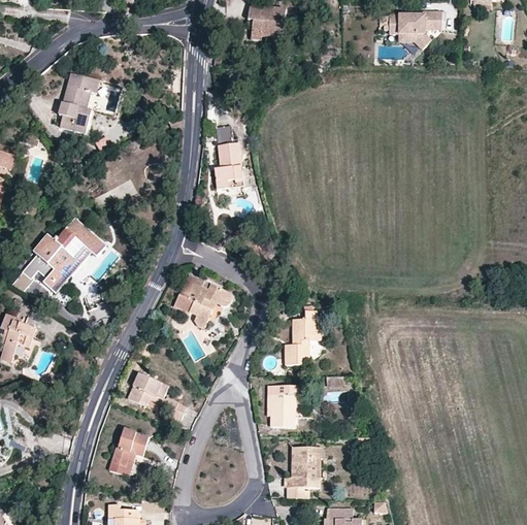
[(252,20),(251,27),(249,35),(260,37),(260,33),(281,36),(284,9),(248,4),(245,19),(252,20)]
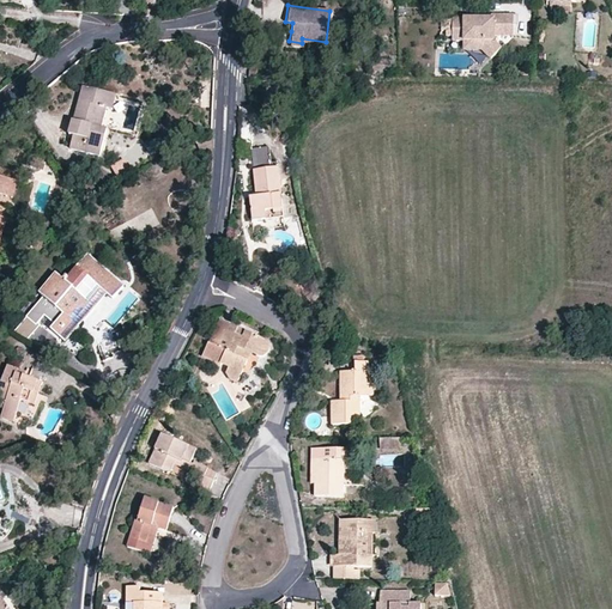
[(494,17),(489,17),(480,17),(453,16),(453,28),(447,28),(447,34),(453,34),(453,37),(464,37),(482,38),(482,47),(491,55),(502,44),(495,37),(495,34),(495,24),(514,24),(514,13),(494,13),(494,17)]
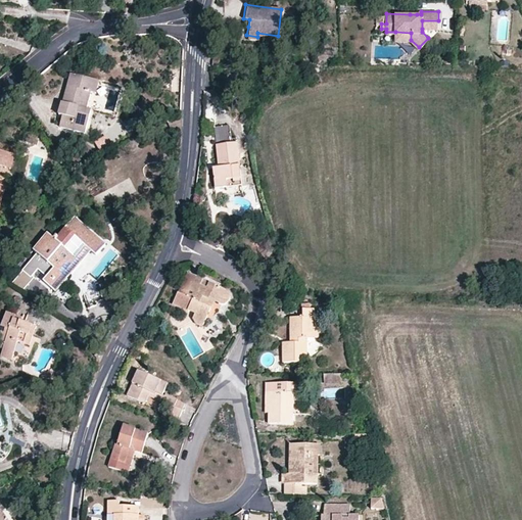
[(86,76),(69,72),(62,101),(61,100),(60,103),(58,111),(58,112),(62,114),(59,126),(85,132),(91,107),(87,106),(91,88),(84,86),(86,76)]
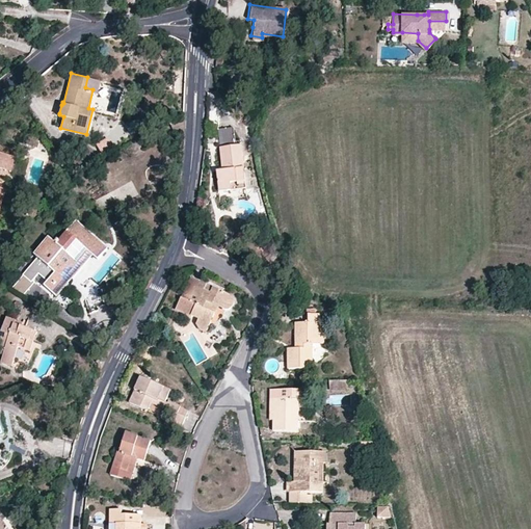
[(100,80),(87,77),(85,87),(93,89),(88,108),(93,109),(100,80)]
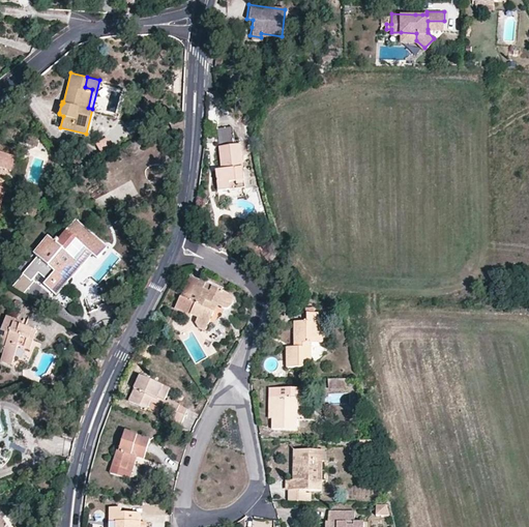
[(53,111),(59,113),(61,105),(55,103),(53,111)]
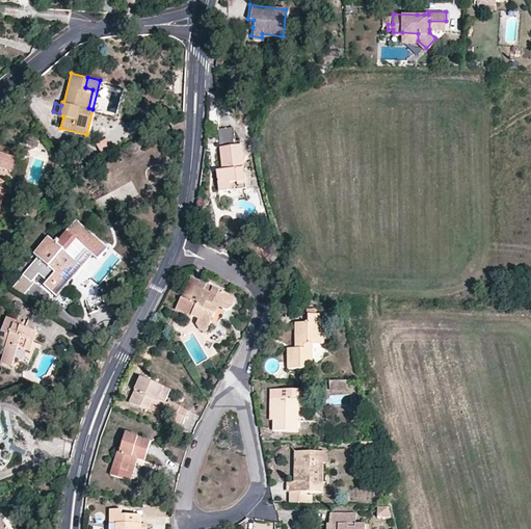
[(235,179),(244,178),(241,142),(232,143),(232,139),(235,139),(235,138),(234,125),(217,126),(221,163),(224,163),(226,168),(221,169),(216,169),(218,188),(236,186),(235,179)]
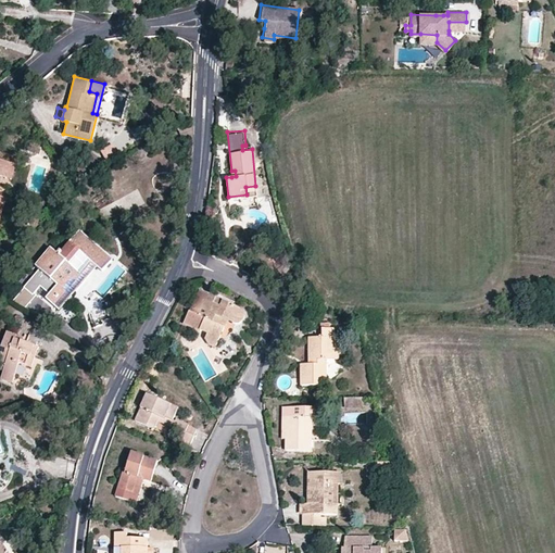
[(40,146),(28,142),(26,148),(38,152),(40,146)]
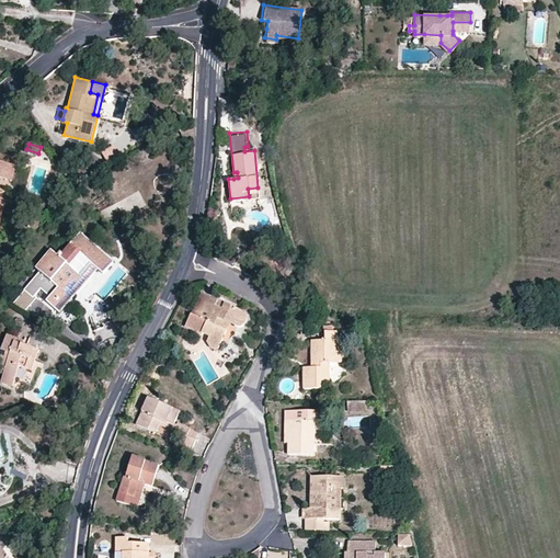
[(9,161),(0,158),(0,196),(6,197),(8,190),(0,186),(0,174),(4,177),(9,161)]
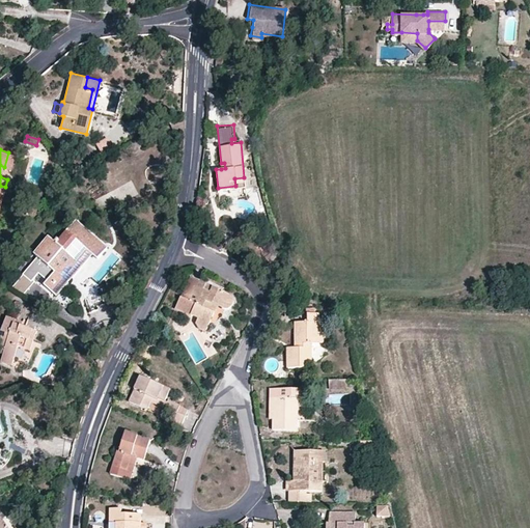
[(15,154),(8,153),(4,167),(10,169),(15,154)]
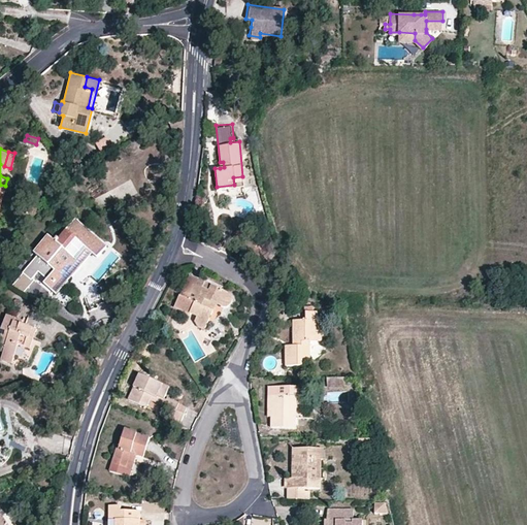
[(55,290),(70,272),(63,266),(84,242),(90,249),(96,254),(104,244),(73,217),(64,227),(66,228),(60,235),(58,234),(54,238),(48,233),(33,251),(36,254),(32,258),(50,273),(47,275),(43,280),(55,290)]
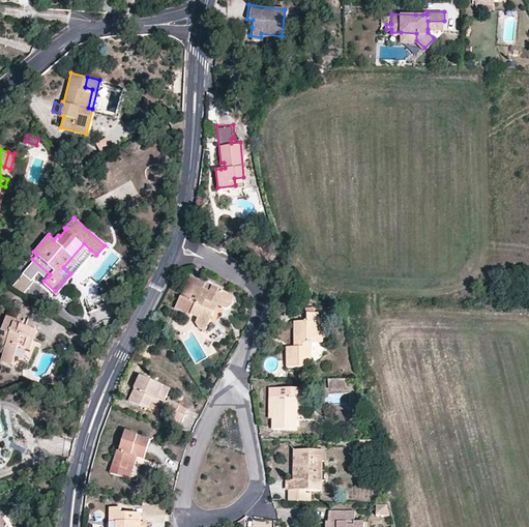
[(214,249),(218,250),(224,238),(216,235),(209,239),(206,244),(214,249)]
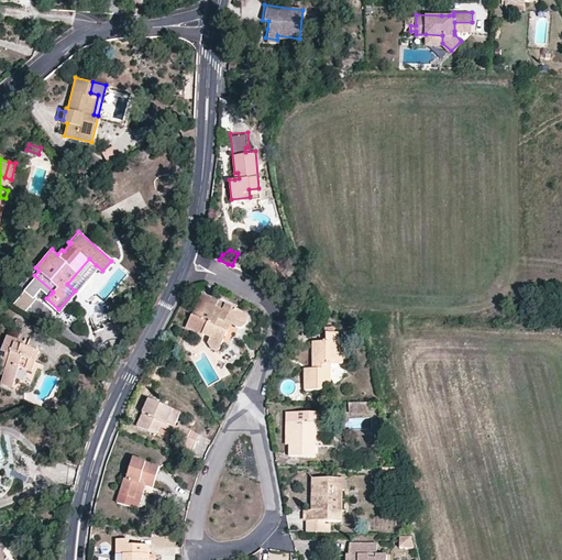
[(96,265),(89,259),(67,284),(75,291),(88,275),(94,268),(96,265)]
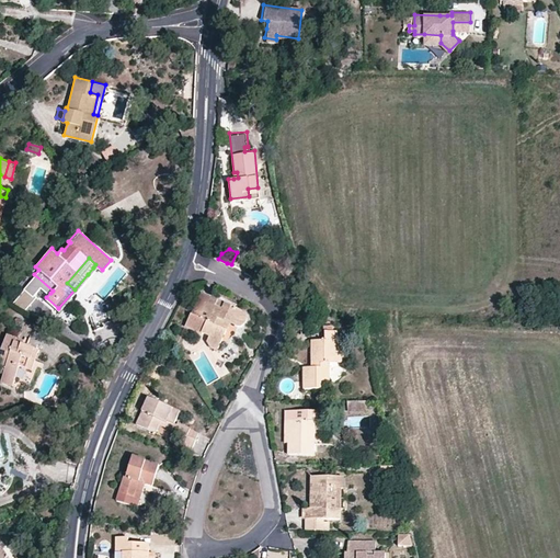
[(50,293),(53,291),(34,274),(13,298),(24,306),(36,293),(34,292),(41,284),(50,293)]
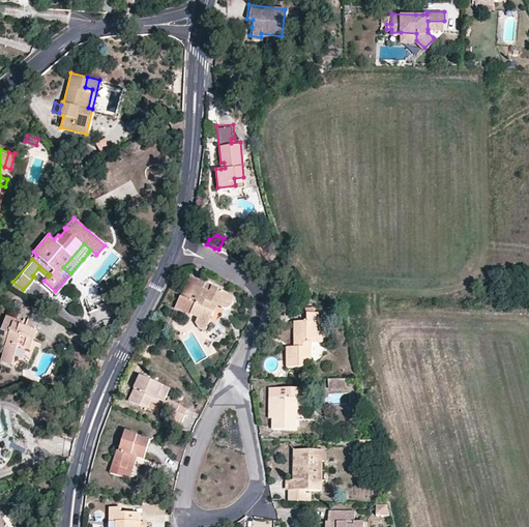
[(199,326),(205,328),(213,311),(209,309),(213,301),(216,303),(224,306),(226,306),(229,306),(230,304),(232,302),(232,299),(232,296),(231,294),(229,292),(224,290),(189,274),(175,306),(190,314),(190,312),(198,316),(196,320),(199,326)]
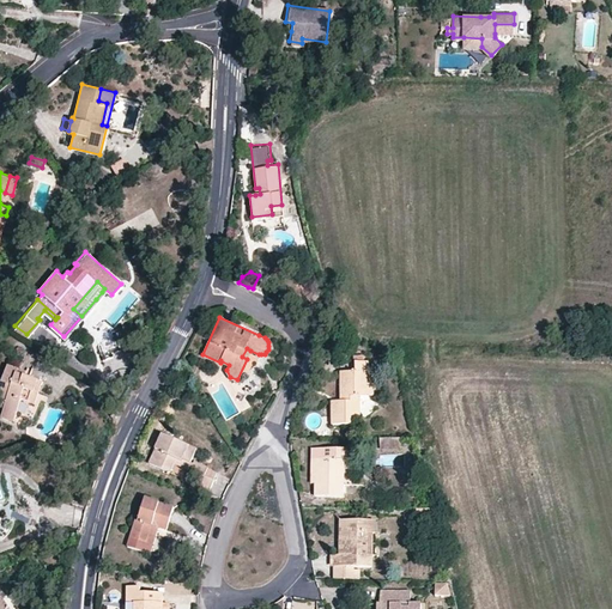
[(359,394),(368,394),(368,381),(373,381),(373,369),(368,369),(368,360),(363,360),(355,360),(355,369),(339,370),(339,394),(344,394),(343,400),(339,399),(331,400),(331,421),(350,421),(350,414),(359,414),(359,394)]
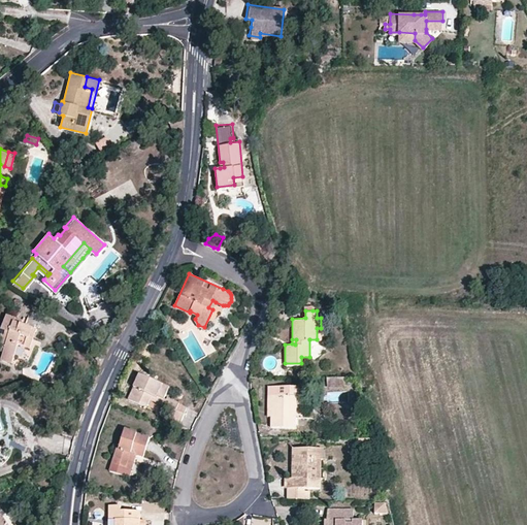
[(15,316),(5,312),(0,328),(0,342),(4,345),(2,350),(0,357),(11,360),(18,342),(20,335),(29,338),(32,326),(21,322),(14,320),(15,316)]
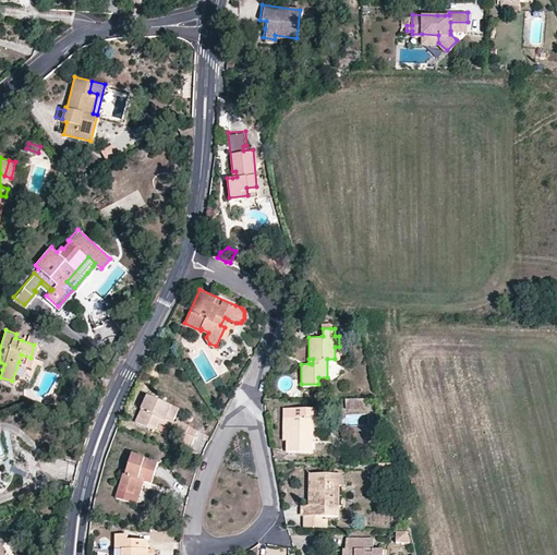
[(38,347),(34,345),(31,358),(21,354),(19,362),(32,366),(38,347)]
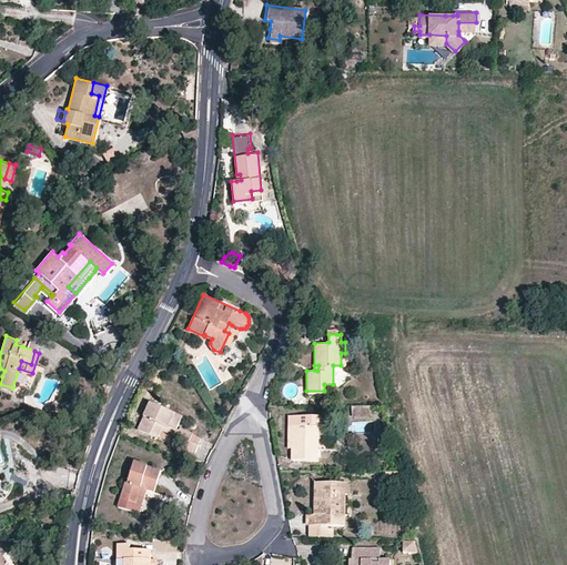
[(138,427),(158,436),(161,429),(166,432),(166,429),(174,432),(175,427),(181,415),(150,401),(138,427)]
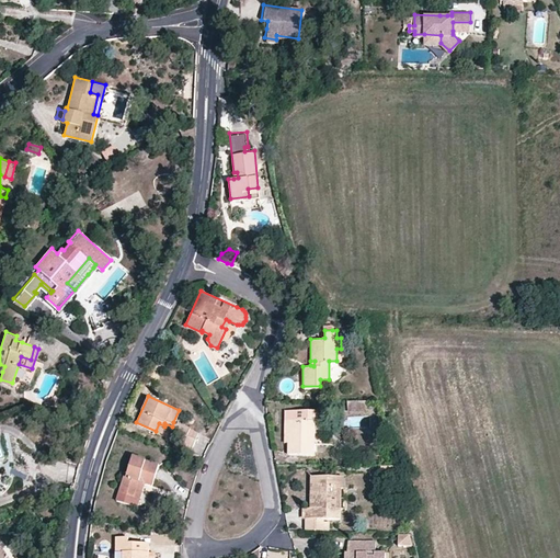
[(287,452),(315,452),(315,435),(310,435),(311,419),(315,419),(315,409),(284,409),(284,426),(287,426),(287,441),(287,452)]
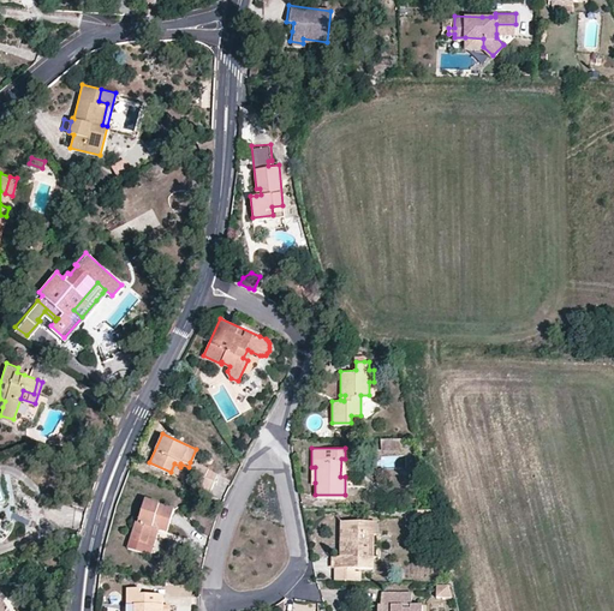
[(195,463),(191,472),(186,481),(209,490),(214,479),(204,475),(208,467),(195,462),(195,463)]
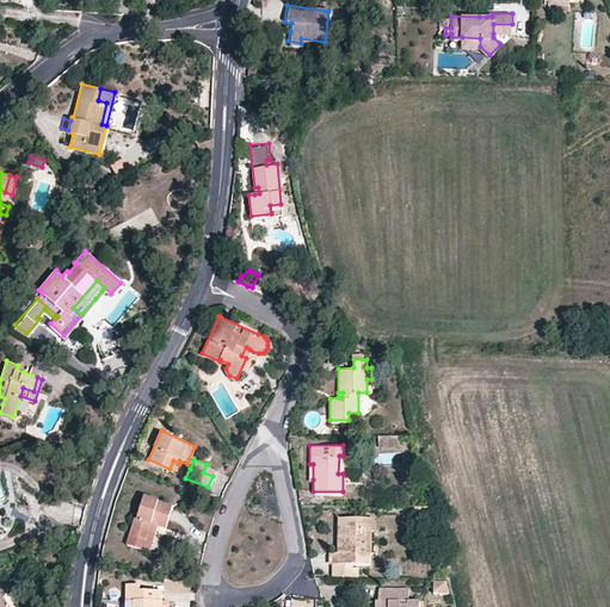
[(153,518),(167,522),(173,502),(145,495),(139,518),(135,516),(128,543),(143,547),(153,518)]
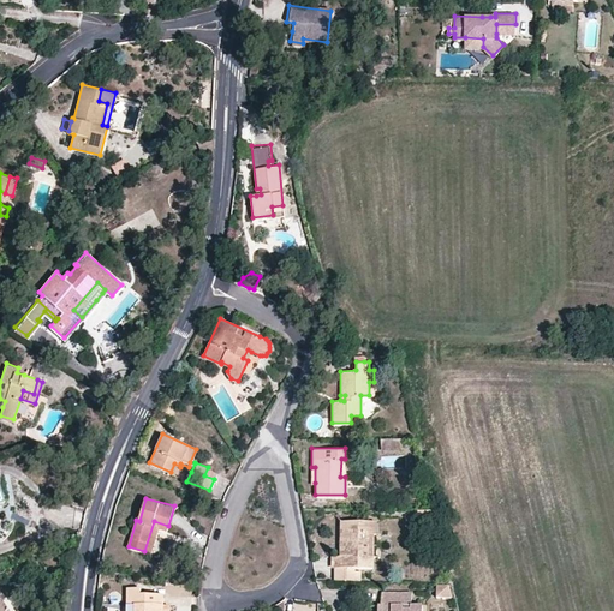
[(431,508),(417,508),(416,519),(434,519),(431,508)]
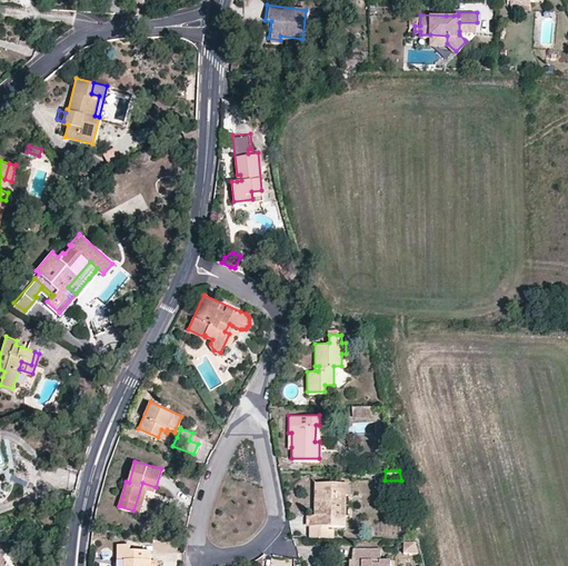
[(310,524),(327,524),(345,525),(345,514),(340,514),(340,494),(345,494),(347,494),(347,482),(315,482),(314,502),(320,503),(320,506),(318,505),(317,514),(314,514),(310,514),(310,524)]
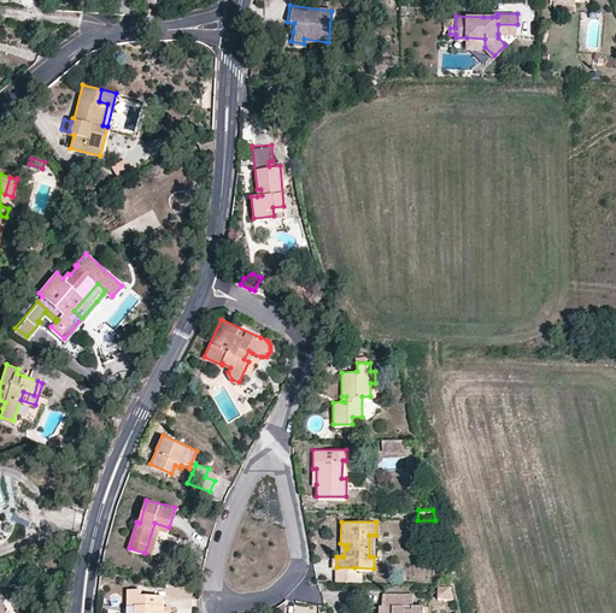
[(159,530),(168,532),(169,528),(154,523),(145,553),(151,554),(159,530)]
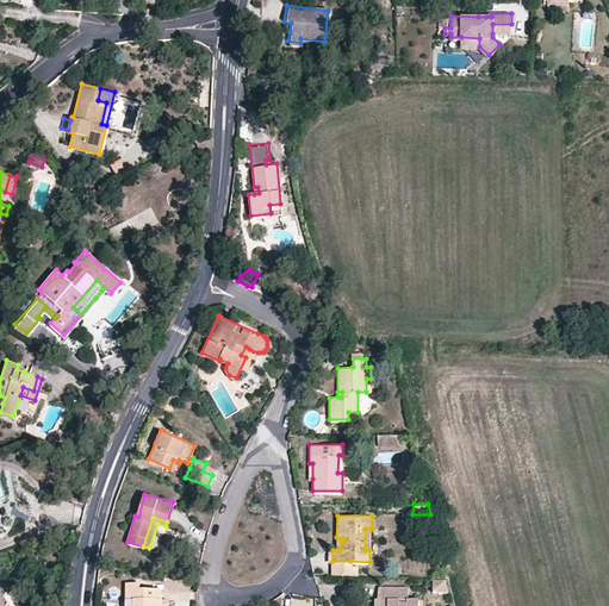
[(350,561),(333,561),(331,574),(356,575),(356,566),(350,566),(350,561)]
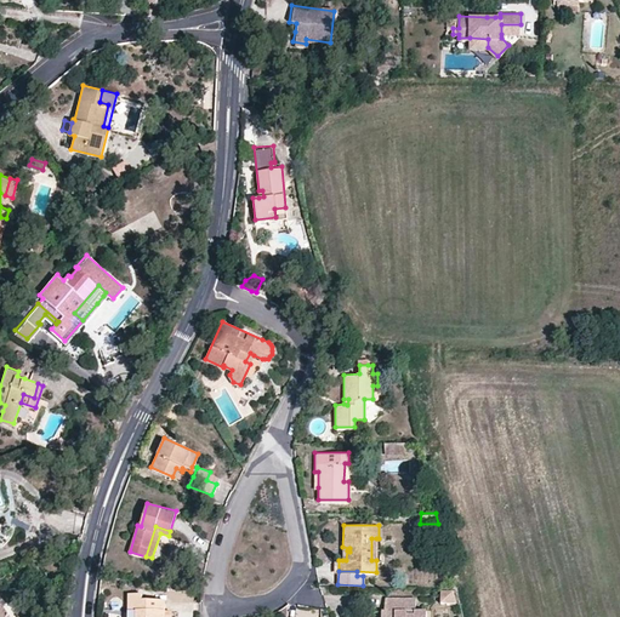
[(454,590),(442,589),(442,603),(458,603),(454,590)]
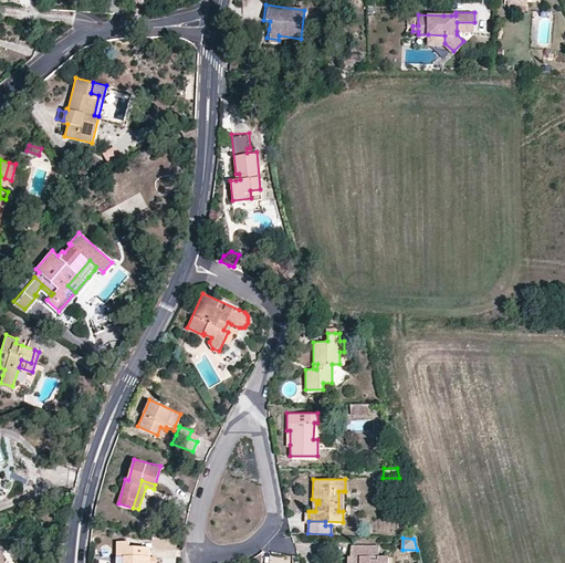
[(149,562),(149,556),(149,546),(129,546),(129,540),(117,540),(117,556),(125,556),(125,562),(122,562),(149,562)]
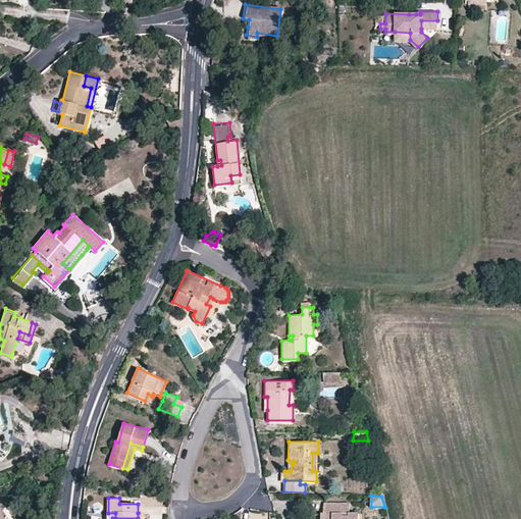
[(357,518),(358,513),(348,513),(348,516),(341,516),(341,513),(341,502),(322,502),(322,512),(320,512),(319,518),(357,518)]
